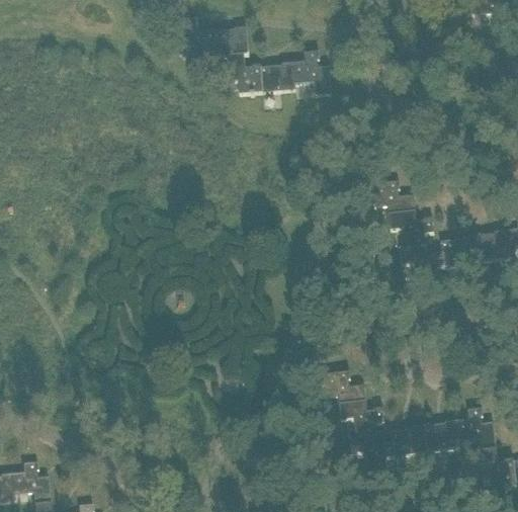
[(494,24),(509,23),(507,0),(471,0),(472,13),(493,11),(494,24)]
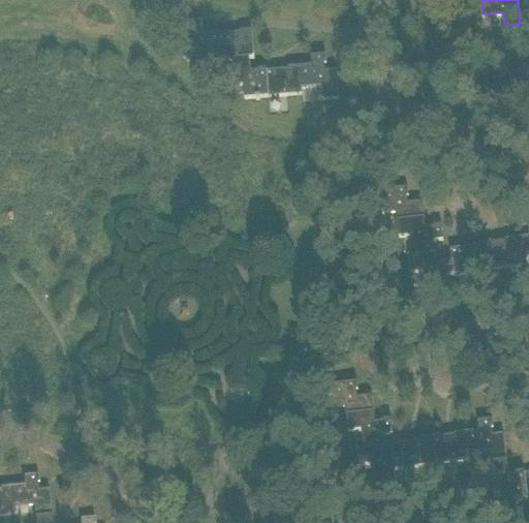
[(518,0),(520,24),(528,23),(528,35),(528,0),(518,0)]
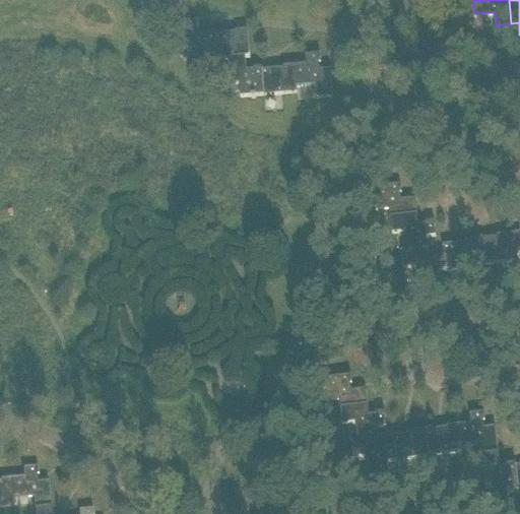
[(208,56),(216,56),(214,28),(206,28),(206,30),(199,31),(198,16),(182,17),(184,45),(192,45),(193,57),(204,56),(204,58),(208,58),(208,56)]
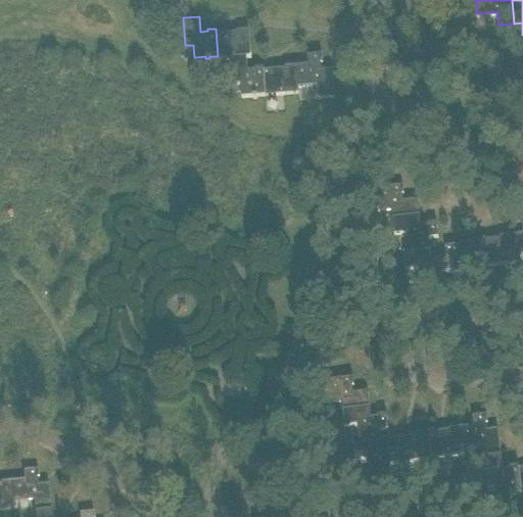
[(218,56),(230,55),(246,53),(251,53),(249,26),(237,27),(237,29),(223,30),(223,28),(216,29),(218,56)]
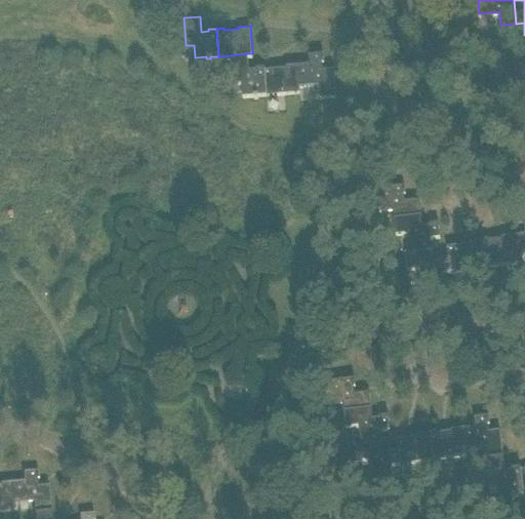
[(309,61),(297,62),(299,83),(318,81),(319,94),(335,93),(333,66),(322,67),(322,60),(324,60),(323,50),(309,52),(309,61)]
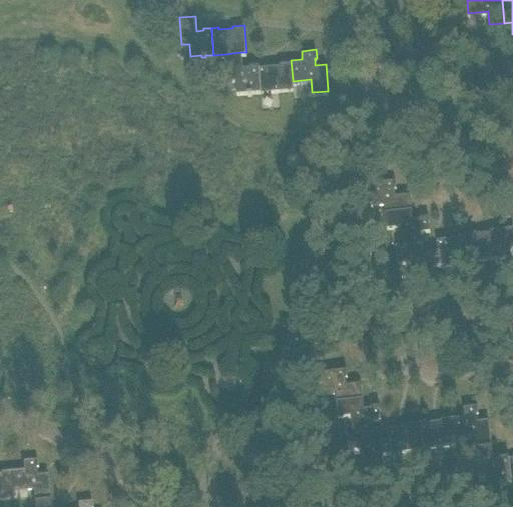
[(241,52),(225,54),(227,79),(235,79),(236,91),(247,91),(247,92),(251,92),(251,90),(261,90),(259,64),(259,63),(249,63),(249,65),(242,66),(241,52)]
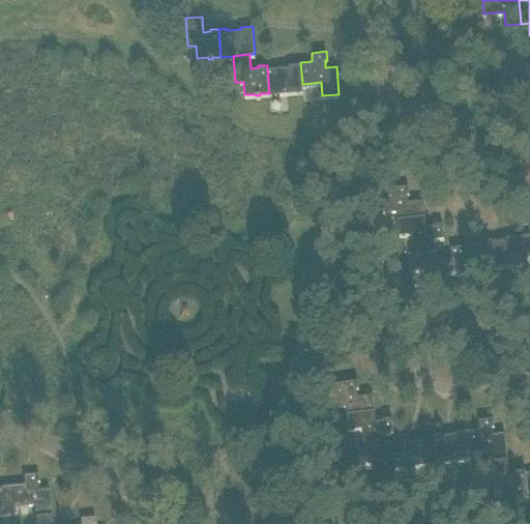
[(288,65),(267,66),(269,93),(302,90),(302,84),(300,62),(288,63),(288,65)]
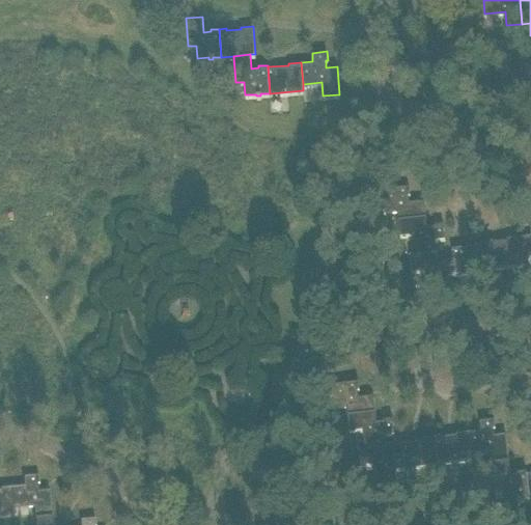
[(397,210),(398,218),(426,215),(424,198),(409,200),(408,193),(410,192),(409,184),(381,188),(382,196),(381,196),(381,200),(383,200),(384,212),(397,210)]
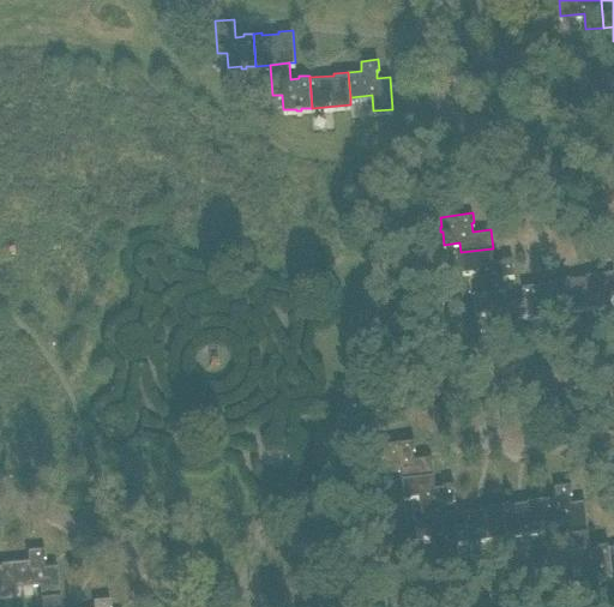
[(477,269),(481,292),(505,288),(504,275),(515,274),(512,256),(503,257),(503,259),(494,260),(493,248),(461,252),(463,270),(477,269)]
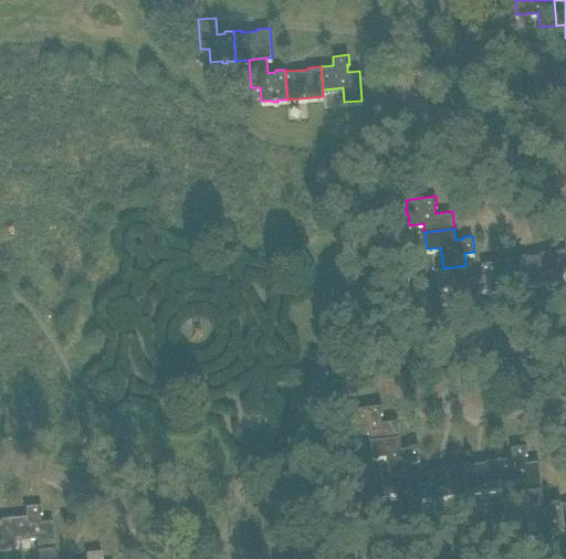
[(565,270),(565,238),(564,238),(565,248),(553,249),(556,272),(565,270)]
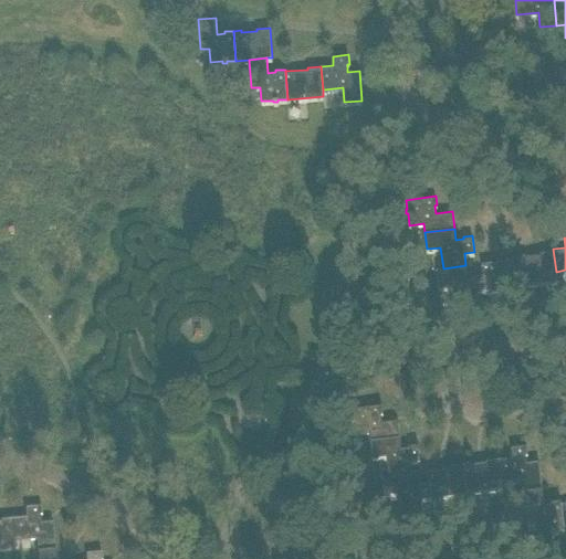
[(557,278),(556,272),(553,249),(541,251),(541,253),(525,254),(525,252),(516,254),(516,255),(517,255),(521,283),(557,278)]
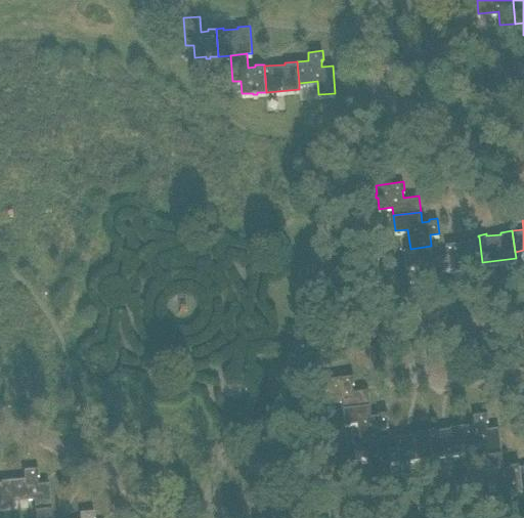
[(483,264),(482,262),(479,236),(478,236),(468,239),(468,240),(445,243),(447,254),(448,268),(483,264)]
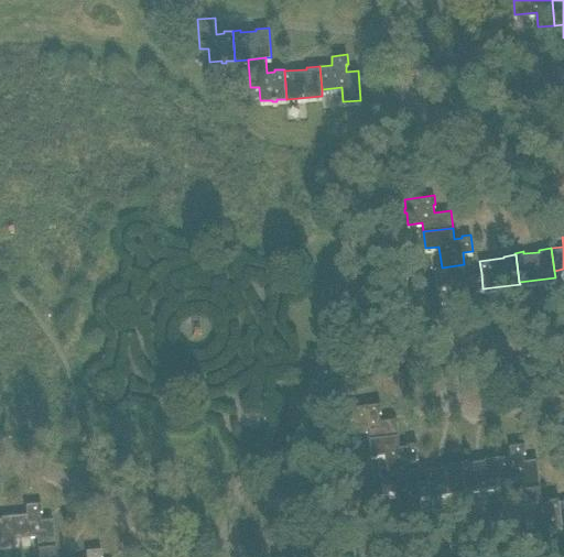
[(475,290),(483,288),(481,273),(473,273),(474,275),(466,276),(464,264),(442,268),(435,268),(437,285),(451,284),(454,306),(476,303),(475,290)]
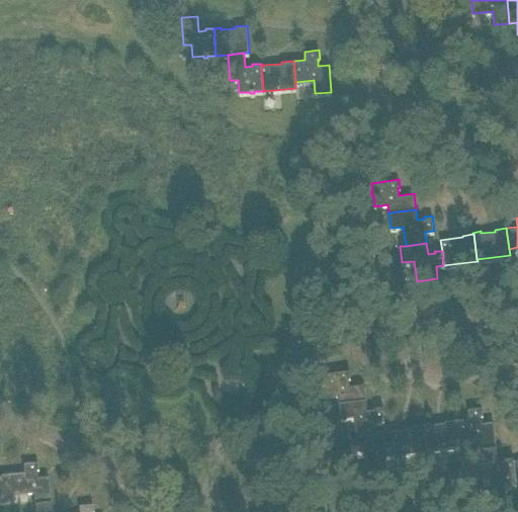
[(338,395),(339,403),(366,399),(364,384),(349,386),(349,378),(350,377),(349,369),(323,372),(324,381),(322,381),(322,386),(324,386),(325,397),(338,395)]
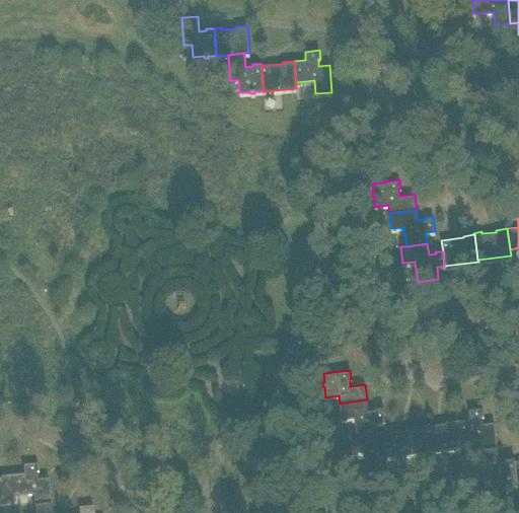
[(355,418),(357,436),(377,434),(376,423),(385,422),(383,407),(375,408),(375,410),(368,411),(367,399),(340,404),(342,419),(355,418)]
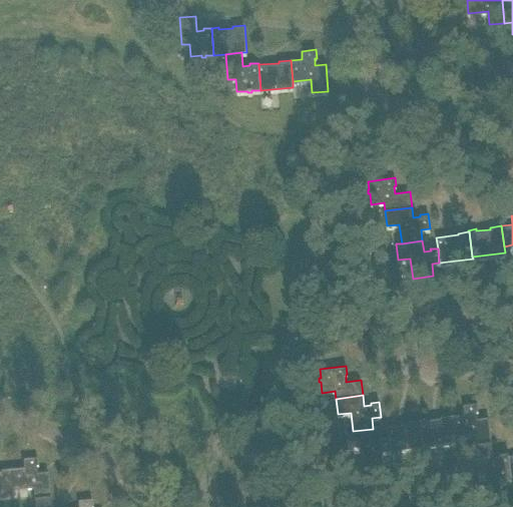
[(474,433),(475,445),(491,443),(488,417),(477,418),(476,411),(478,411),(477,403),(463,404),(464,413),(453,414),(455,435),(474,433)]
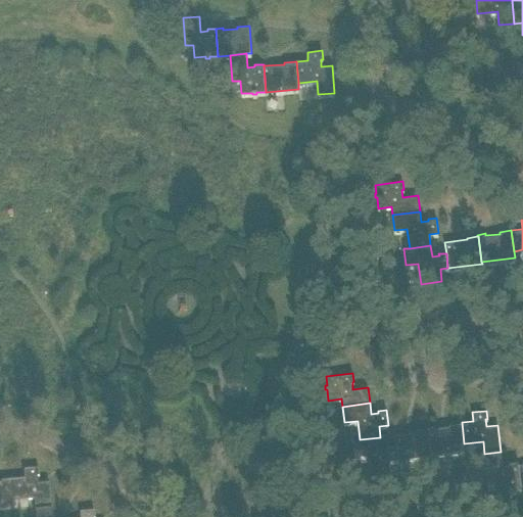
[(465,450),(464,443),(462,422),(449,424),(449,426),(436,427),(435,425),(427,426),(427,428),(429,428),(432,454),(465,450)]
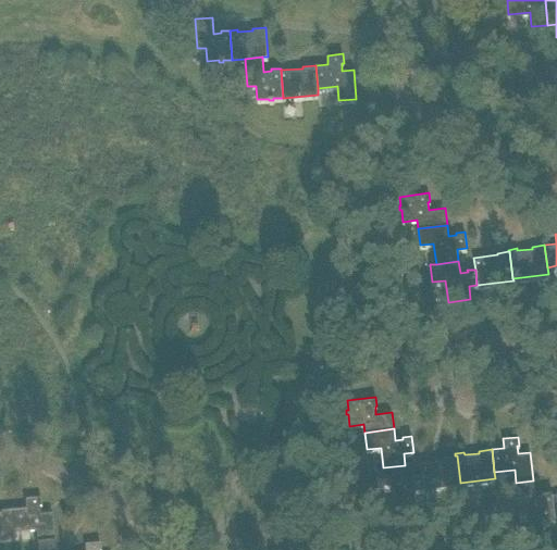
[(460,485),(460,483),(457,455),(455,455),(444,458),(444,459),(420,462),(422,473),(423,489),(460,485)]
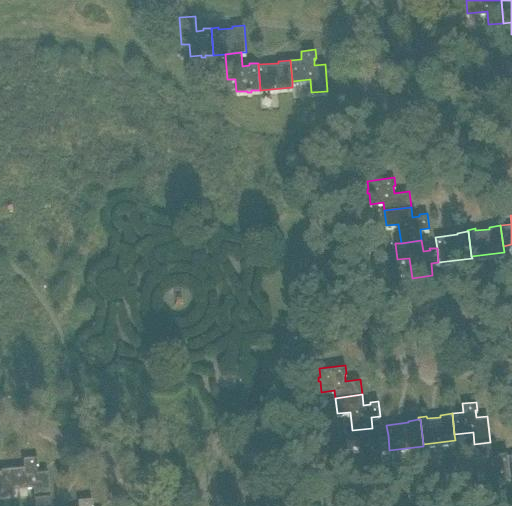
[(382,451),(389,450),(388,435),(381,436),(381,438),(374,439),(372,428),(352,430),(346,431),(348,447),(360,446),(363,466),(383,463),(382,451)]
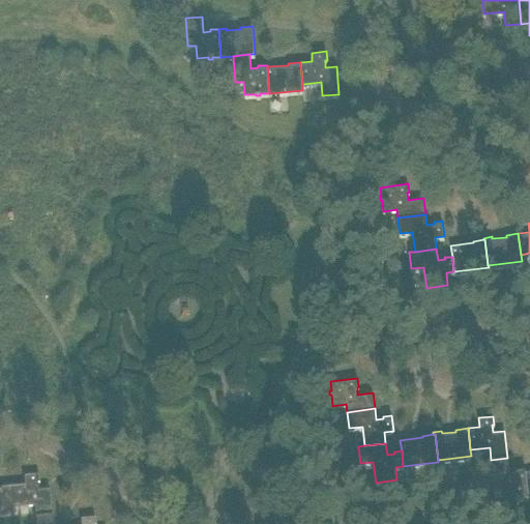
[(528,496),(528,491),(525,470),(525,468),(517,469),(517,471),(509,472),(507,458),(491,460),(494,487),(502,486),(504,499),(516,497),(516,499),(520,499),(520,497),(528,496)]
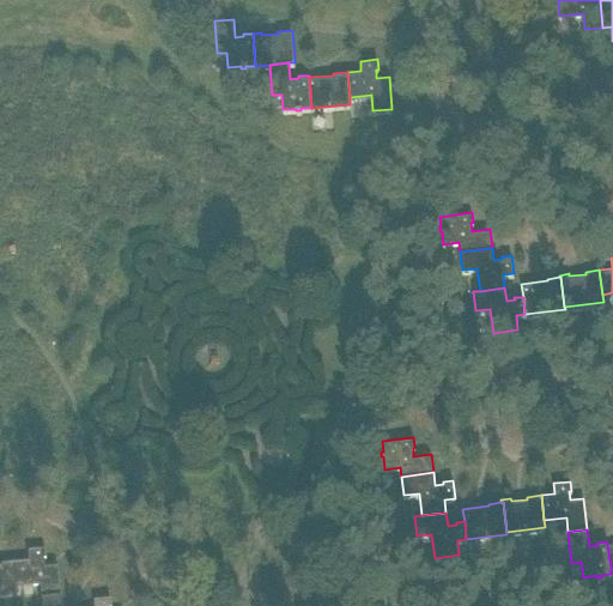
[(40,581),(41,595),(60,593),(56,562),(43,563),(43,555),(44,555),(44,545),(26,546),(28,557),(14,558),(17,583),(40,581)]
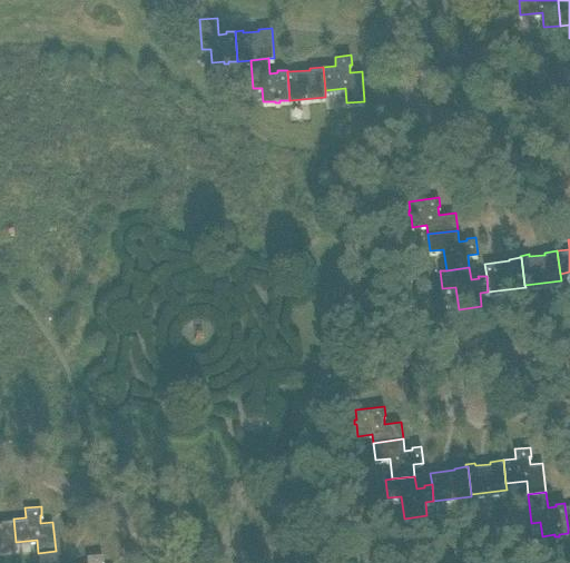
[(0,550),(17,549),(16,542),(13,519),(0,520),(0,522),(0,550)]
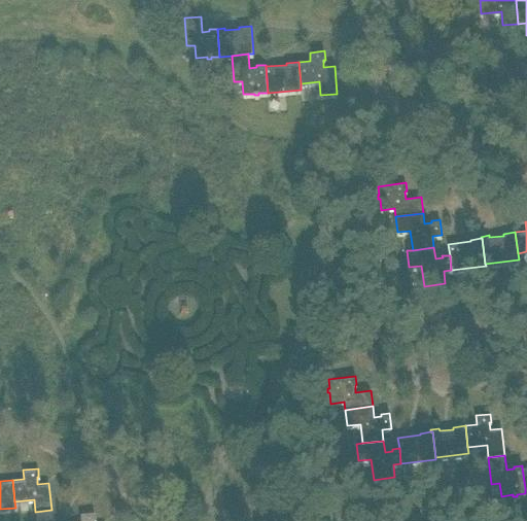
[(53,520),(51,510),(35,512),(35,520),(53,520)]
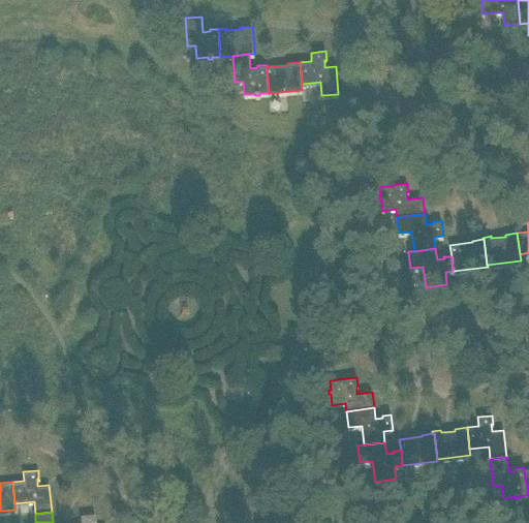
[(93,522),(95,522),(94,514),(80,515),(80,522),(93,522)]
